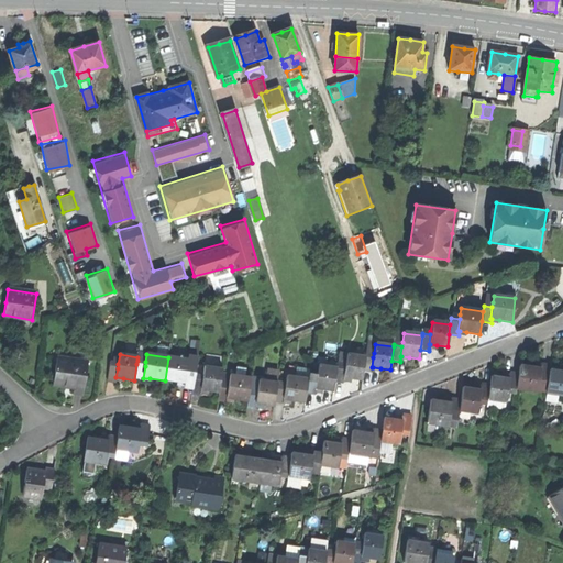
[(346,355),(345,364),(343,378),(344,378),(352,379),(362,381),(363,372),(365,357),(346,355)]
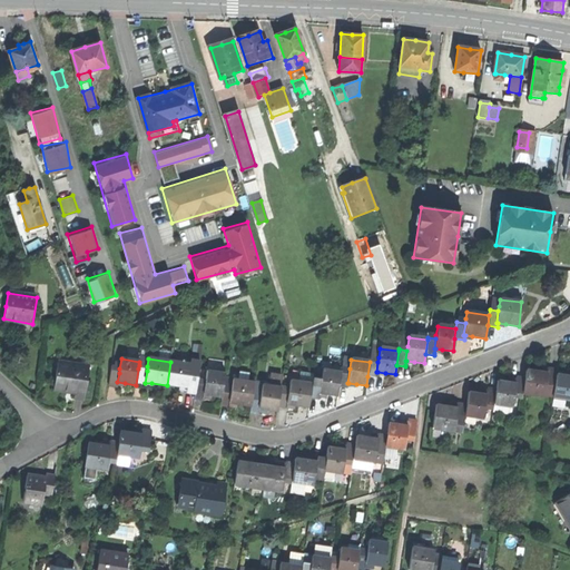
[(370,361),(370,362),(367,376),(377,377),(377,375),(377,372),(376,372),(377,362),(370,361)]
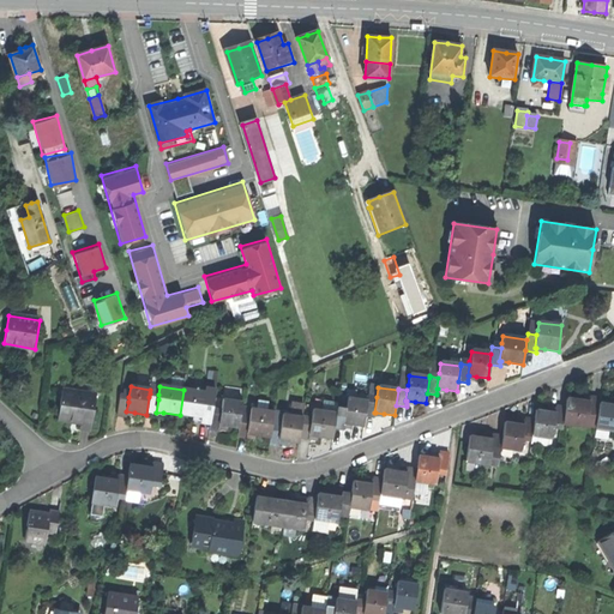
[(205,393),(184,390),(180,415),(193,417),(202,419),(204,401),(205,393)]
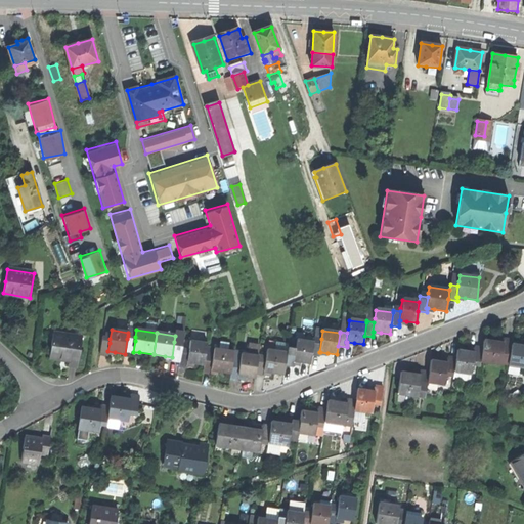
[(82,339),(52,334),(48,358),(58,360),(68,361),(67,367),(77,369),(82,339)]
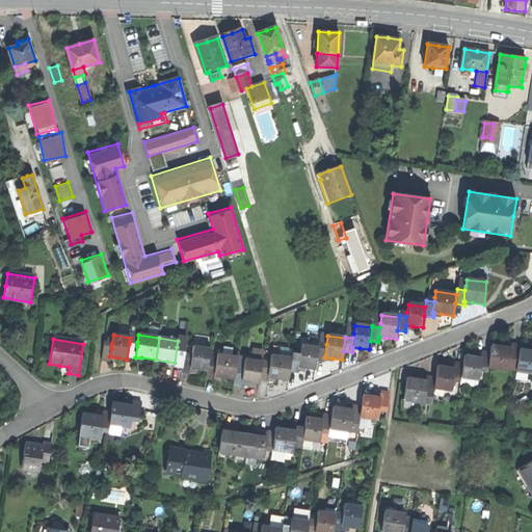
[(319,343),(318,348),(317,362),(325,363),(325,361),(325,357),(324,357),(326,344),(319,343)]
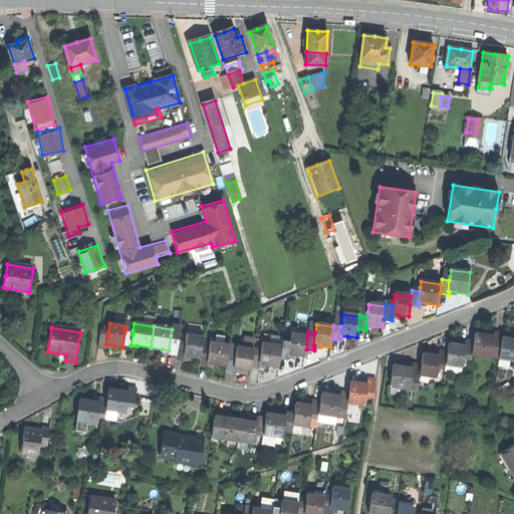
[(133,334),(124,332),(122,347),(131,348),(131,347),(131,345),(133,334)]
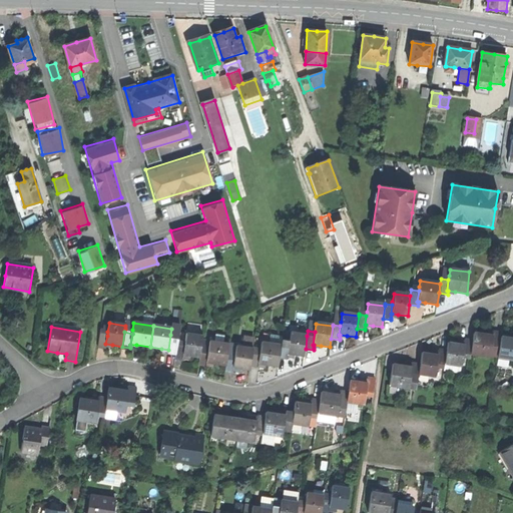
[(493,333),(493,337),(490,359),(497,360),(500,339),(501,334),(493,333)]
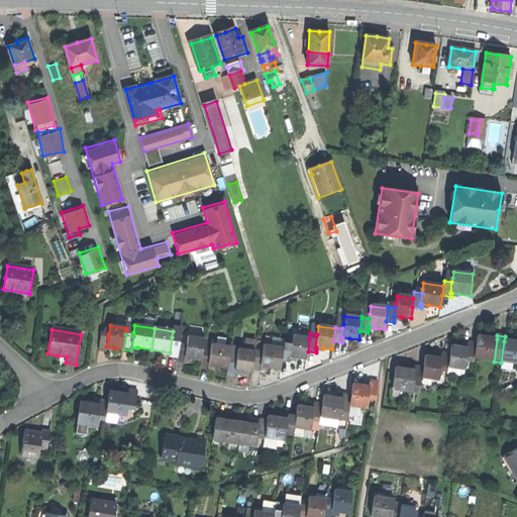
[(291,344),(291,348),(289,357),(290,357),(297,358),(307,359),(308,351),(309,338),(292,336),(291,344)]
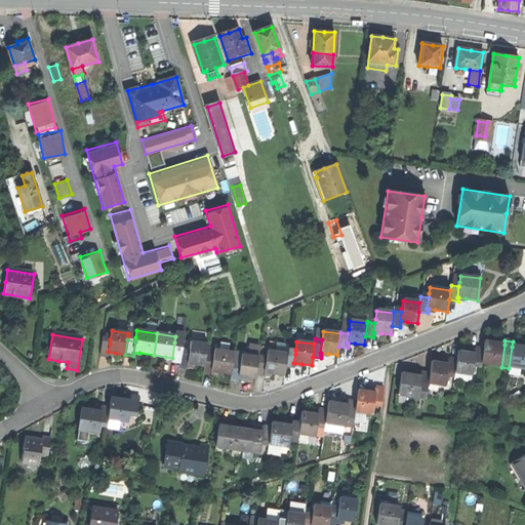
[(107,360),(108,356),(108,352),(110,344),(102,342),(99,359),(107,360)]
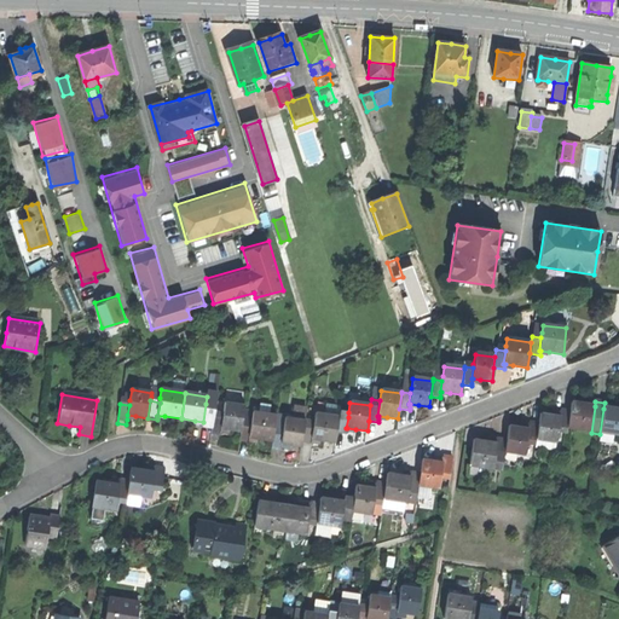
[(206,404),(203,422),(203,426),(212,427),(214,412),(215,405),(206,404)]
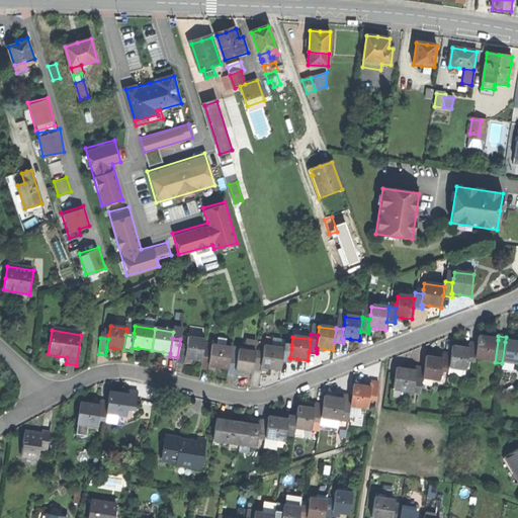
[(187,338),(186,346),(184,358),(191,359),(201,361),(202,353),(204,340),(187,338)]
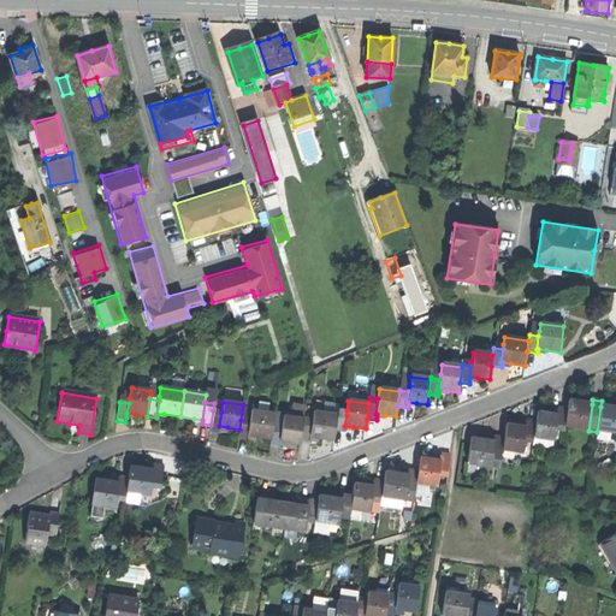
[(568,402),(567,410),(566,427),(588,431),(592,404),(582,403),(568,402)]
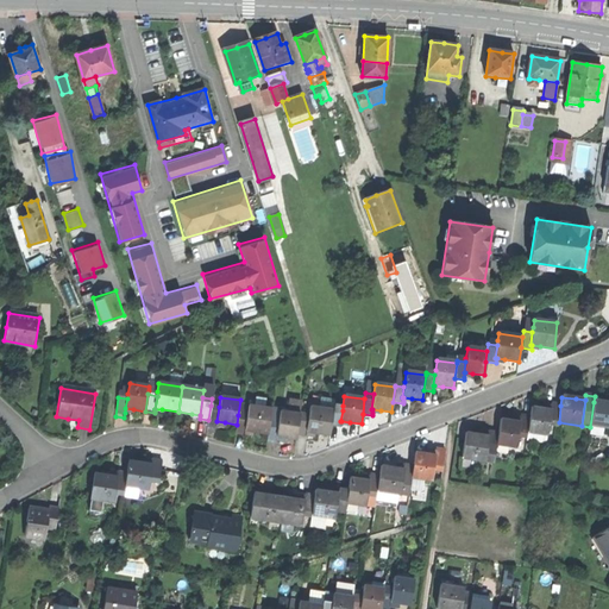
[(608,403),(594,402),(590,427),(608,428),(608,403)]
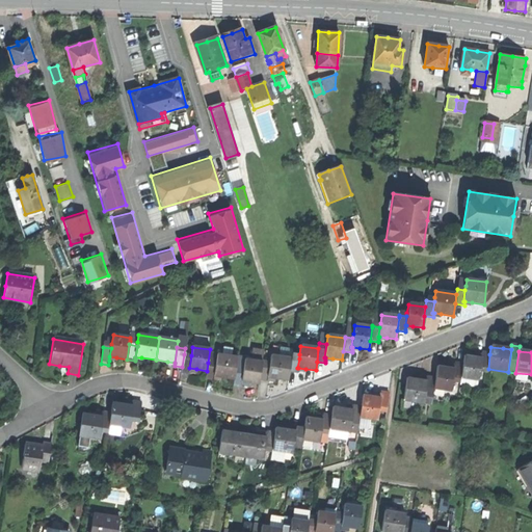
[(482,353),(481,356),(481,360),(479,371),(487,372),(488,369),(489,354),(482,353)]
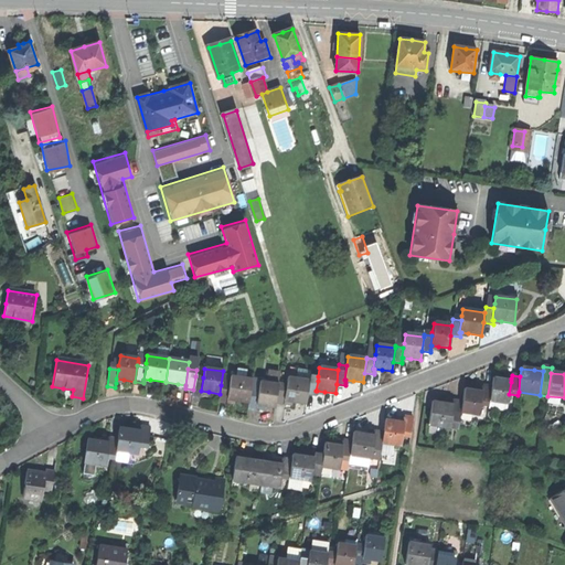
[(203,377),(195,376),(193,390),(192,396),(201,397),(201,395),(201,391),(203,377)]
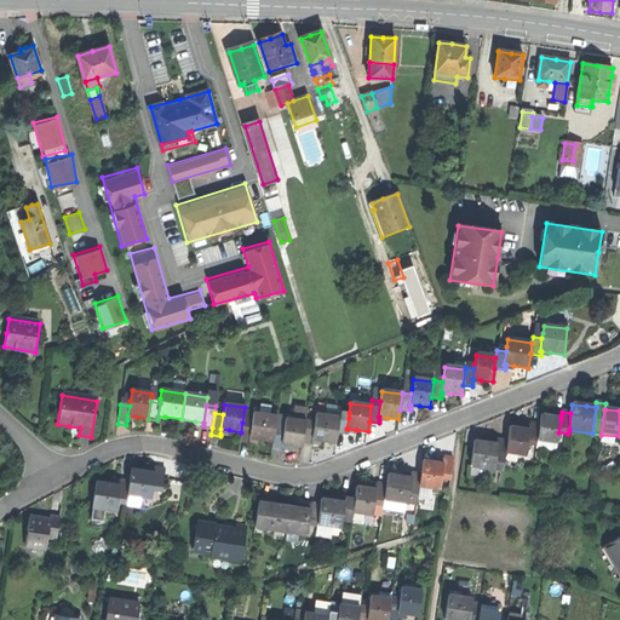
[(252,413),(251,424),(250,437),(258,438),(273,441),(274,432),(275,429),(276,417),(252,413)]
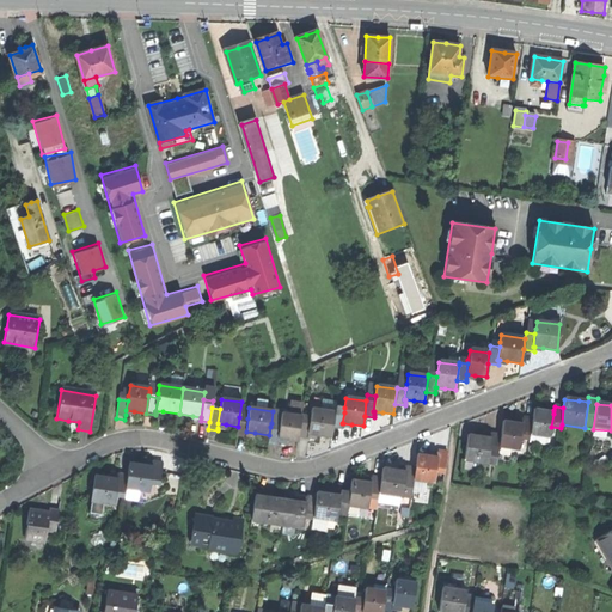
[(311,410),(310,416),(307,434),(308,434),(316,435),(332,438),(334,428),(335,414),(311,410)]
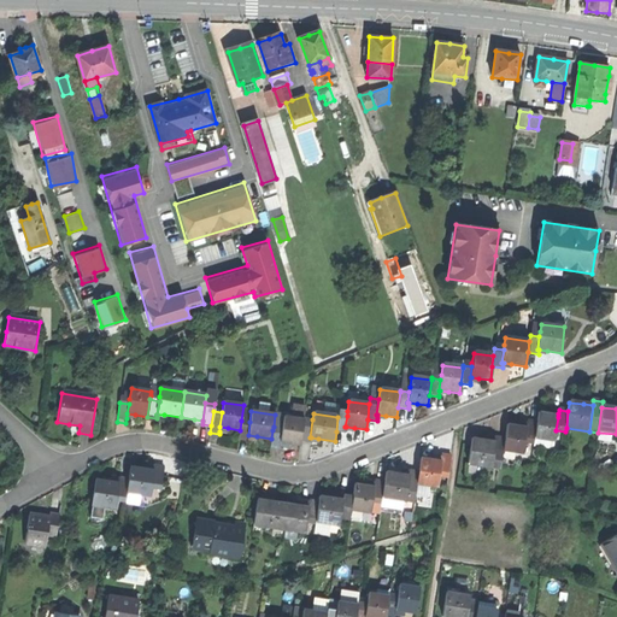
[(538,413),(536,423),(535,439),(554,441),(556,433),(556,430),(558,417),(550,416),(538,413)]
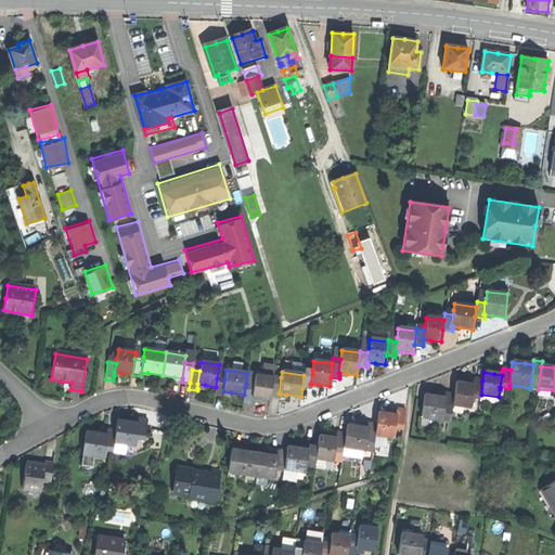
[(305,373),(304,375),(302,388),(310,389),(311,387),(311,384),(310,384),(312,374),(305,373)]
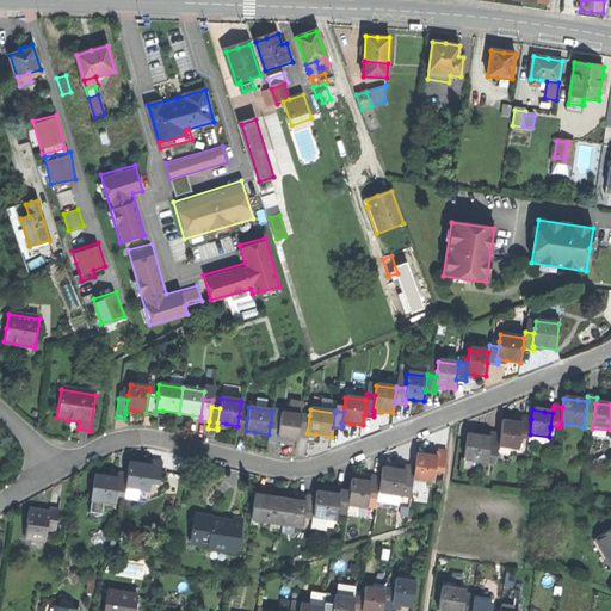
[(279,424),(279,427),(277,438),(278,438),(285,439),(297,442),(297,438),(300,417),(281,414),(279,424)]
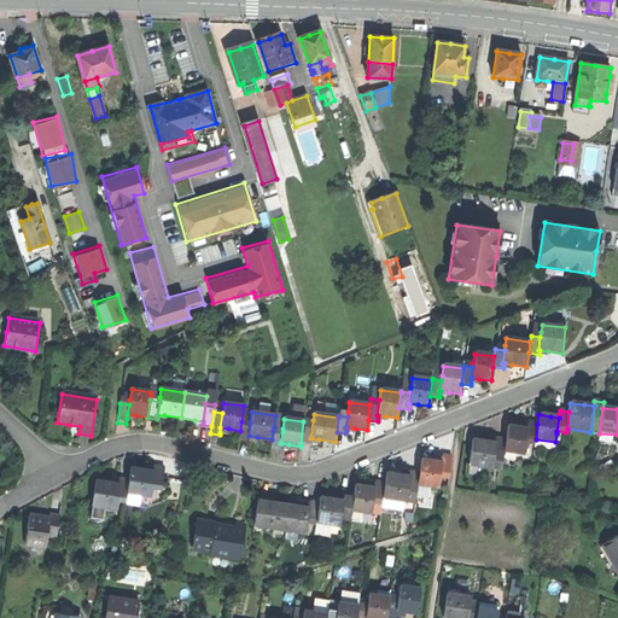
[(304,419),(303,421),(301,443),(310,444),(310,443),(312,438),(310,438),(313,420),(304,419)]
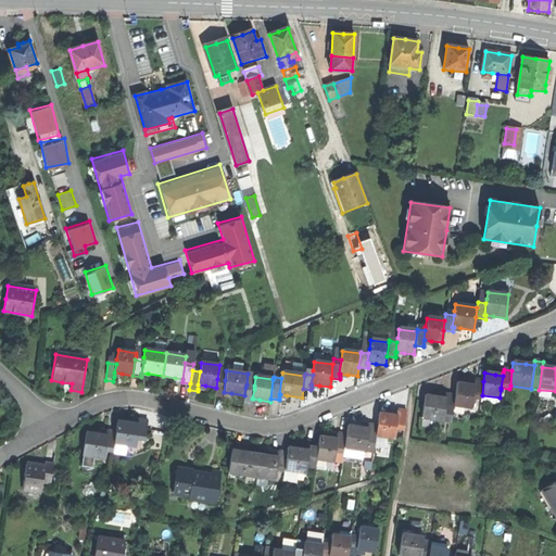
[(225,380),(217,379),(216,388),(215,395),(224,396),(224,395),(224,392),(225,380)]
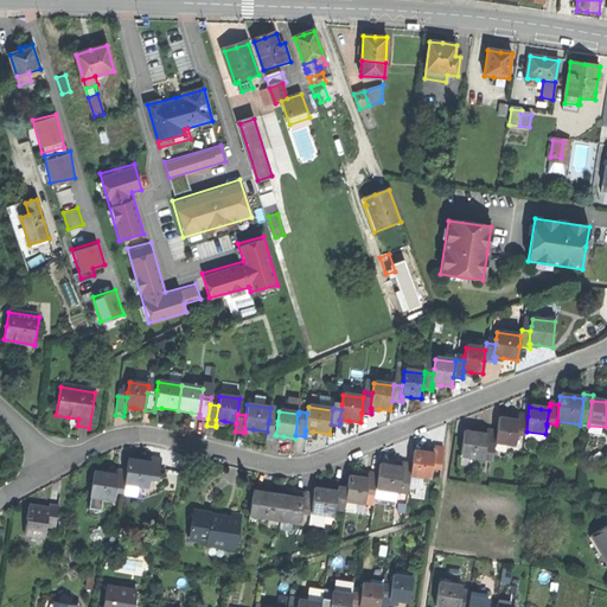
[(519,415),(519,419),(518,422),(517,435),(525,436),(526,432),(528,416),(519,415)]
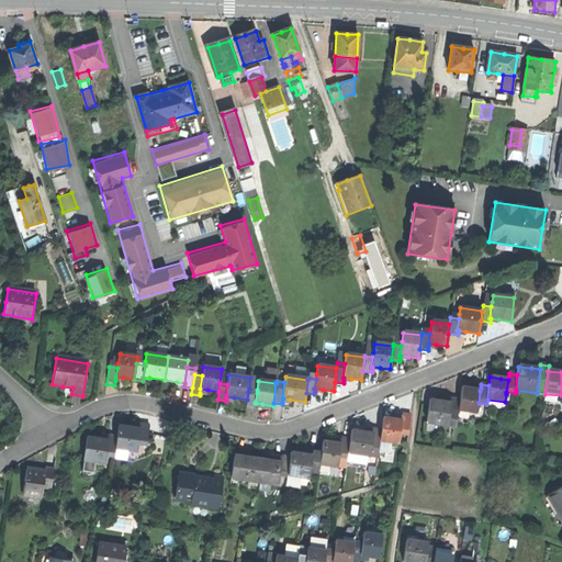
[(461,389),(459,401),(458,411),(476,414),(478,405),(479,403),(480,391),(472,390),(461,389)]
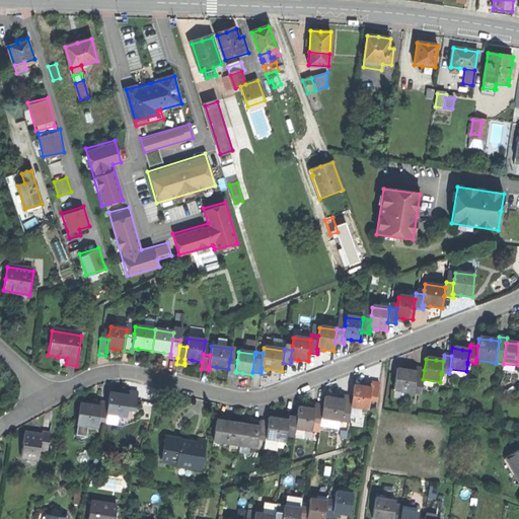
[(237,363),(229,362),(228,369),(227,377),(235,378),(236,376),(236,372),(235,372),(237,363)]
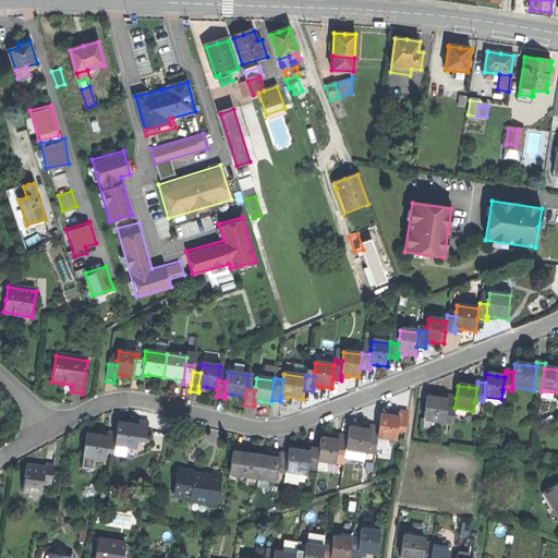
[(440,400),(426,398),(423,421),(445,424),(448,401),(440,400)]
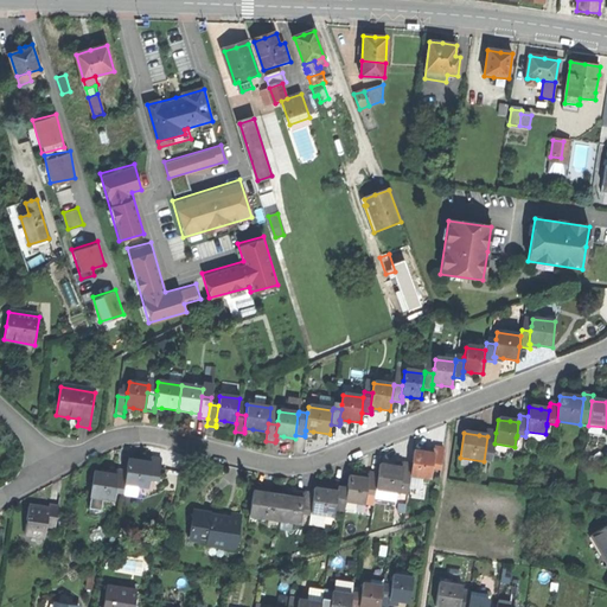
[(496,433),(487,433),(487,436),(484,461),(492,462),(494,443),(496,433)]
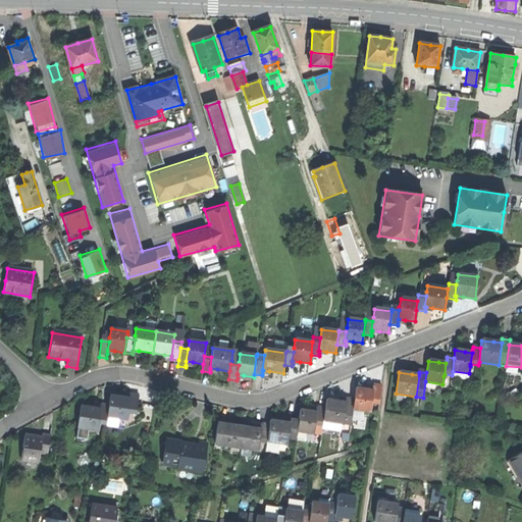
[(373,385),(373,387),(372,392),(373,392),(372,404),(378,405),(381,386),(373,385)]
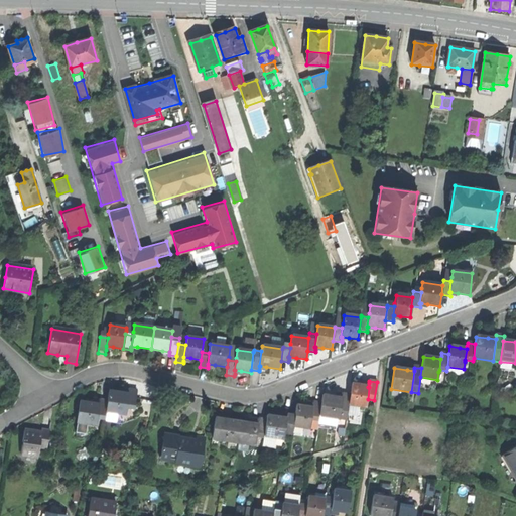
[(352,384),(351,396),(349,405),(367,408),(368,399),(369,387),(368,387),(362,386),(352,384)]
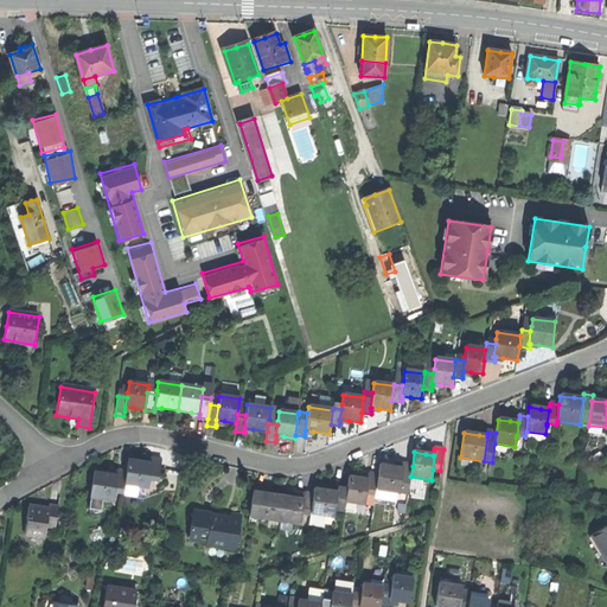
[(127,460),(126,473),(125,485),(148,489),(149,477),(151,464),(141,462),(127,460)]
